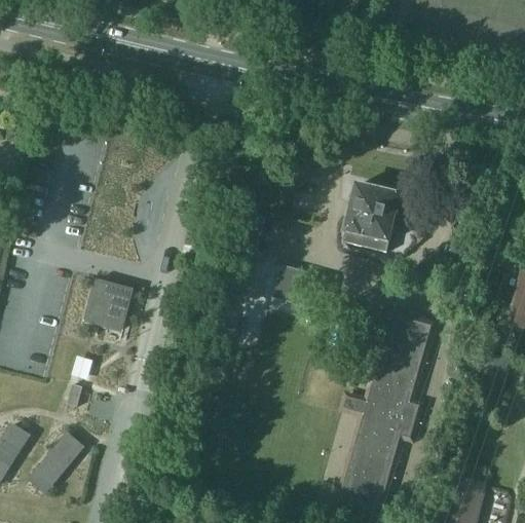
[(410,194),(402,192),(402,191),(359,180),(344,239),(387,251),(398,210),(406,213),(410,194)]
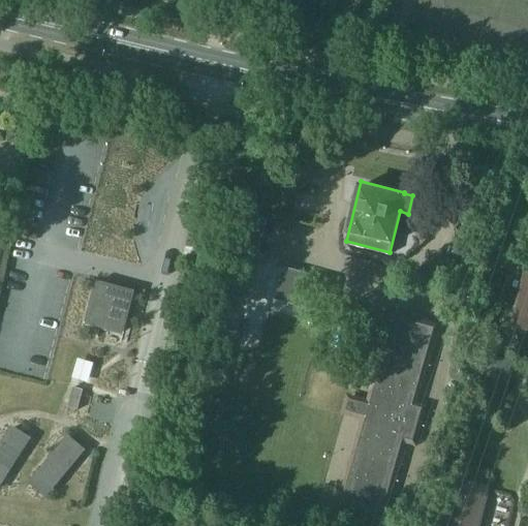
[(332,277),(284,265),(276,298),(322,310),(325,300),(333,302),(335,295),(328,292),(332,277)]
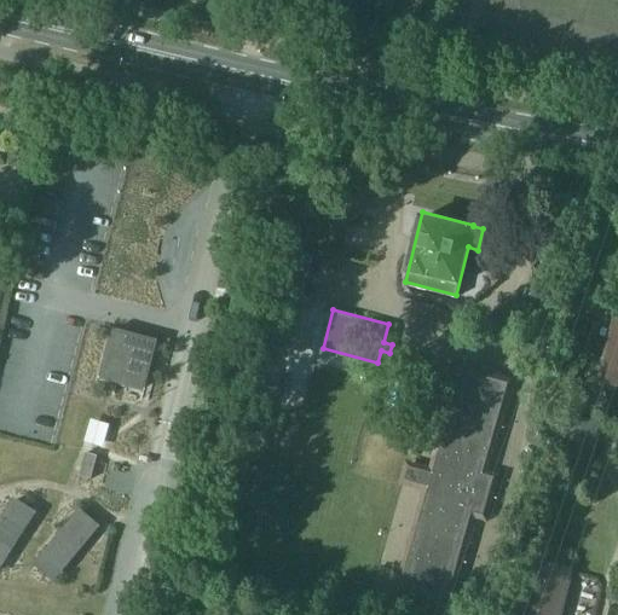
[(617,313),(602,383),(617,386),(617,313)]
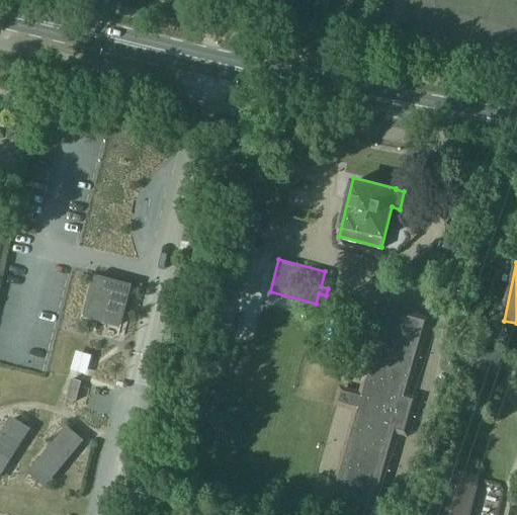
[(96,273),(85,317),(94,319),(94,317),(120,324),(126,302),(123,301),(127,283),(99,276),(100,274),(96,273)]
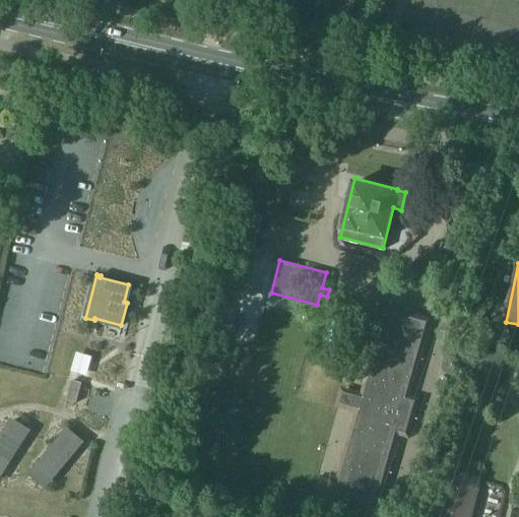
[(391,311),(368,392),(340,493),(375,502),(395,428),(405,430),(413,400),(403,398),(419,339),(425,320),(391,311)]
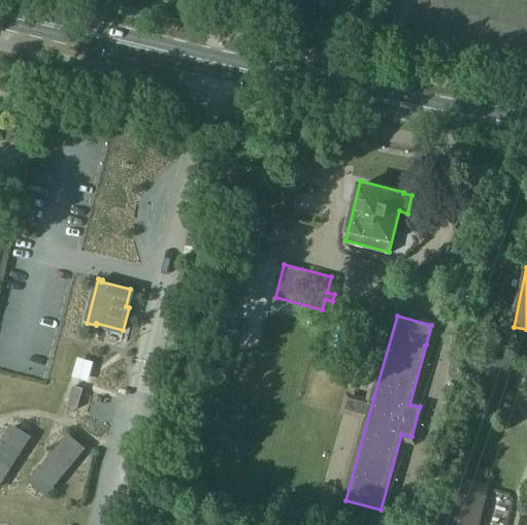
[(74,384),(69,404),(79,407),(85,387),(74,384)]
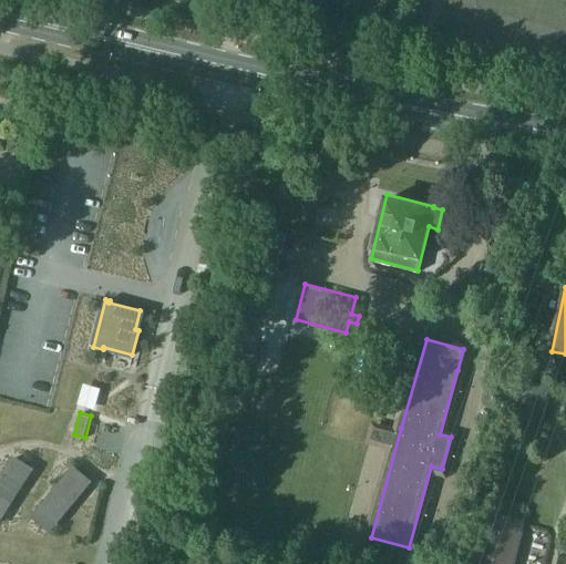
[(14,457),(0,479),(0,511),(4,513),(33,469),(14,457)]
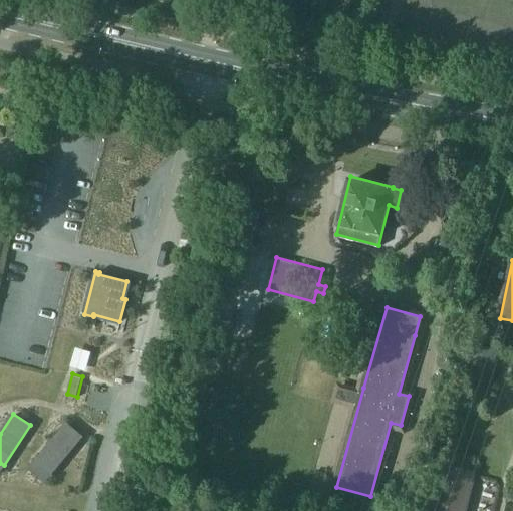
[(67,423),(36,461),(51,473),(82,436),(67,423)]
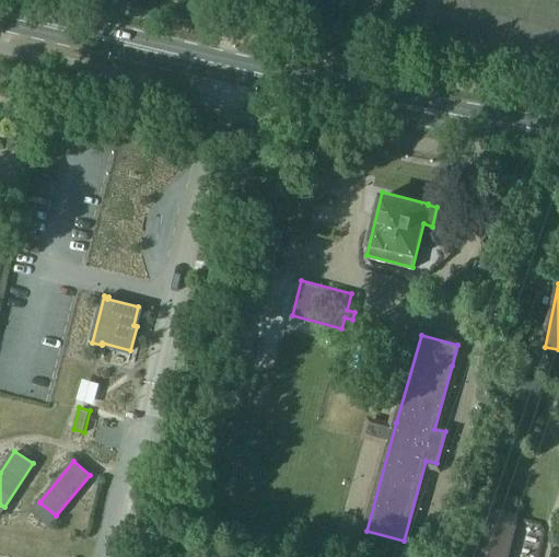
[(507,556),(517,517),(484,508),(470,556),(507,556)]
